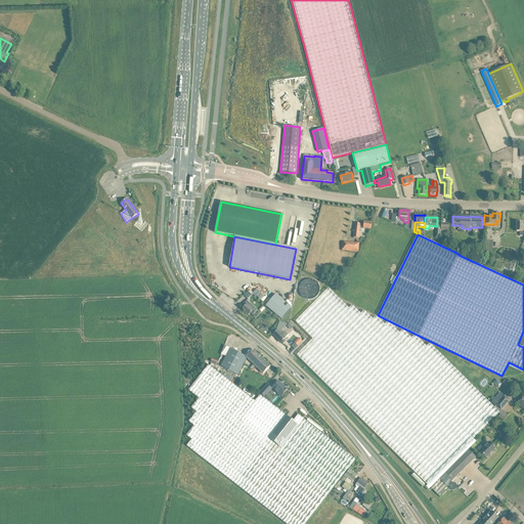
[(358,253),(359,244),(343,242),(342,251),(358,253)]
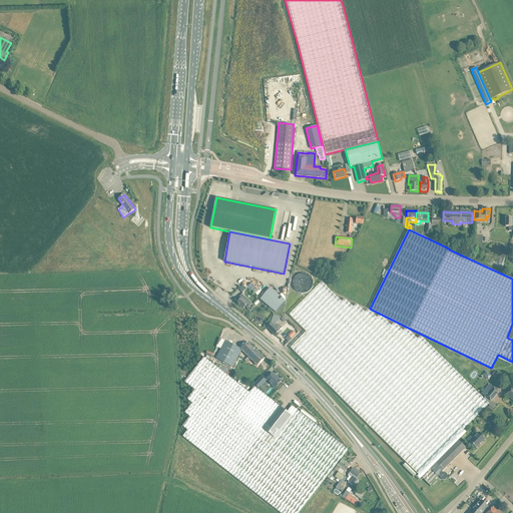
[(251,283),(247,287),(255,294),(259,290),(251,283)]
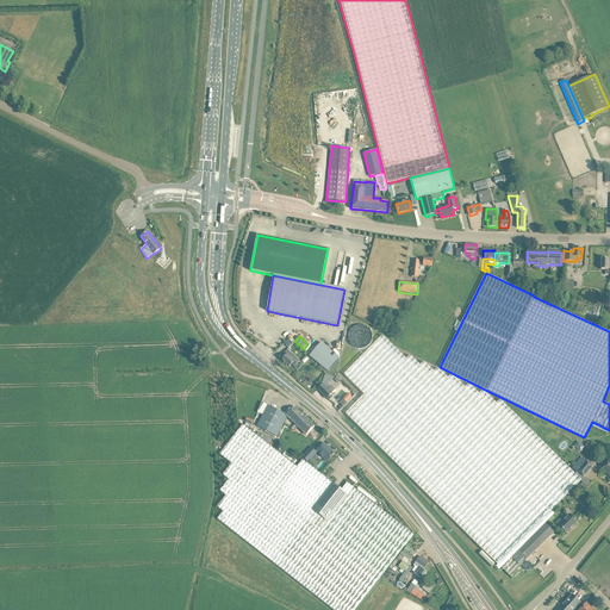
[(365,394),(349,410),(346,414),(498,565),(496,567),(499,570),(502,568),(509,576),(512,579),(522,568),(520,567),(511,558),(545,524),(554,515),(552,511),(582,480),(500,400),(496,404),(483,391),(479,394),(468,384),(465,388),(452,374),(448,378),(437,368),(434,372),(423,362),(419,366),(410,356),(406,360),(383,336),(344,374),(365,394)]
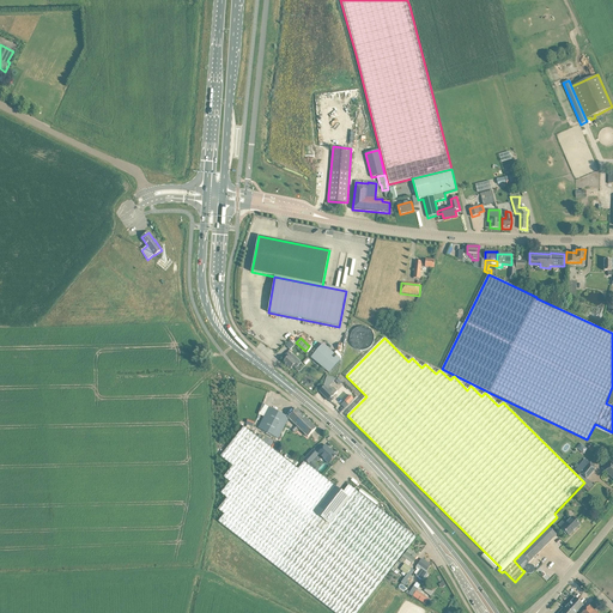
[(341,359),(322,344),(311,358),(329,374),(341,359)]
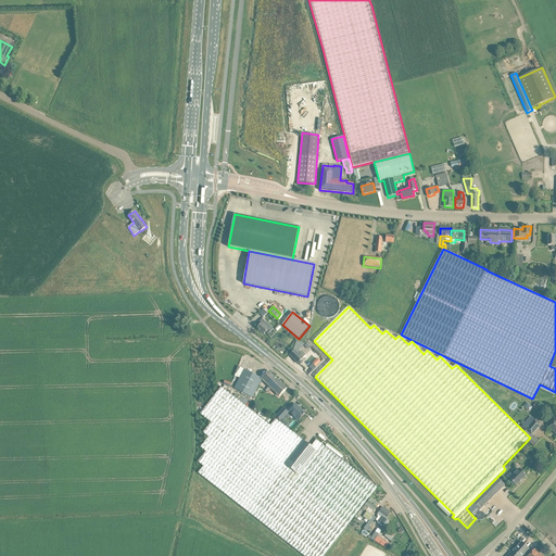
[(260,321),(256,325),(258,327),(257,328),(263,335),(265,332),(268,335),(270,332),(273,329),(270,326),(265,321),(265,323),(262,319),(261,320),(260,321)]
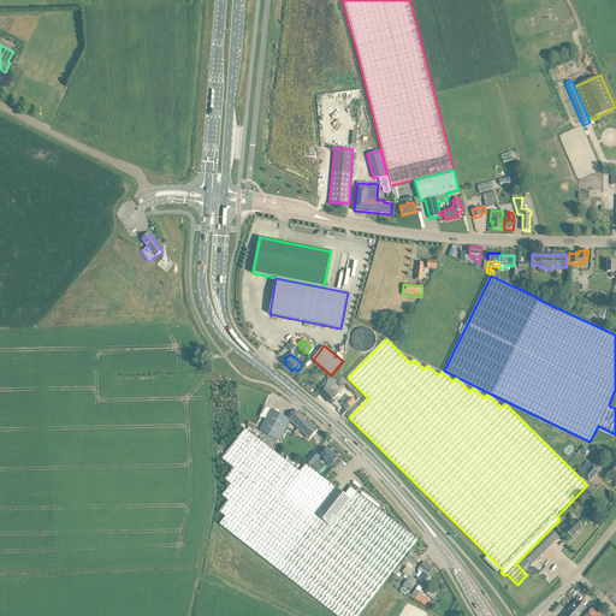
[(325,390),(321,394),(330,402),(332,404),(335,403),(332,401),(333,398),(335,398),(335,397),(338,394),(339,394),(336,390),(335,392),(331,389),(337,380),(329,378),(325,388),(326,389),(325,390)]
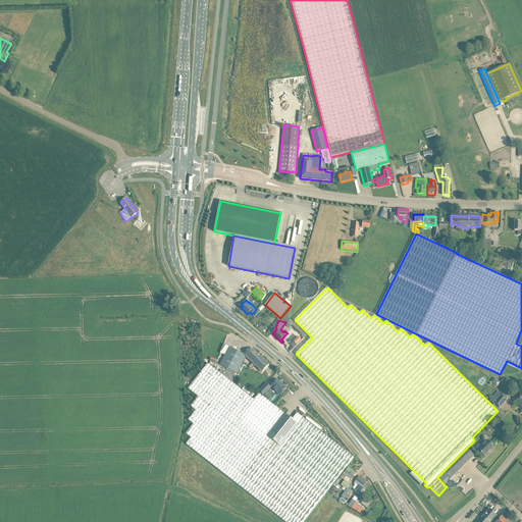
[(238,374),(247,357),(246,356),(229,347),(225,354),(229,356),(224,367),(238,374)]
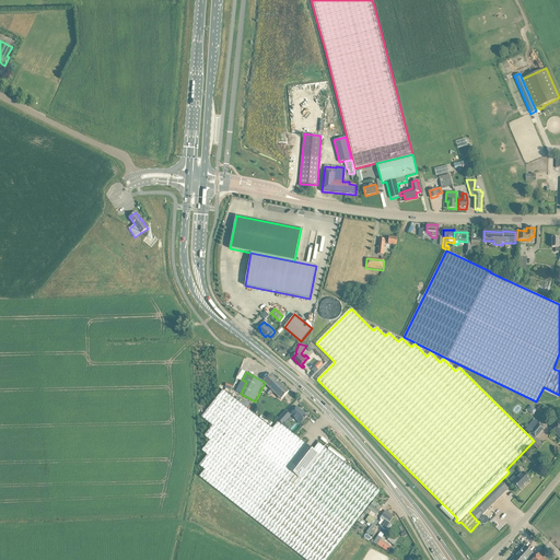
[(270,374),(264,382),(265,383),(281,399),(286,396),(289,392),(270,374)]
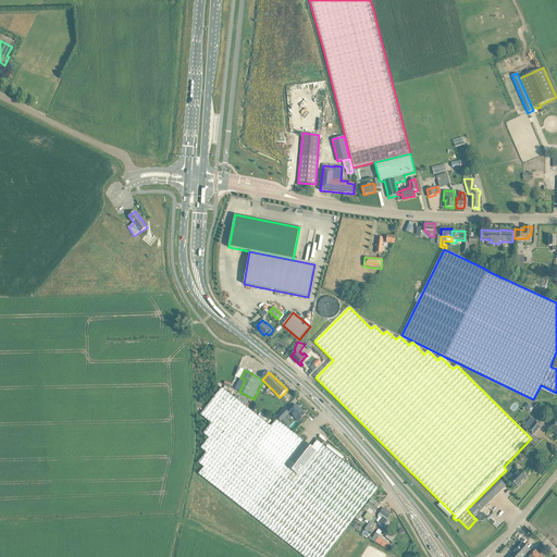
[(304,556),(323,556),(378,489),(322,445),(317,452),(298,474),(285,463),(302,441),(276,420),(271,426),(221,388),(200,415),(211,423),(203,434),(209,438),(201,448),(207,453),(198,463),(203,467),(198,474),(304,556)]
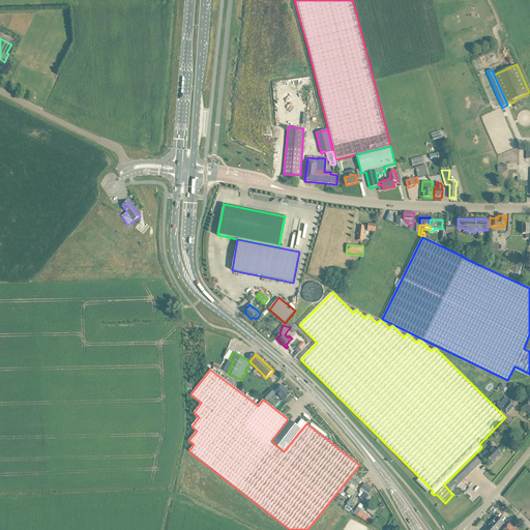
[(225,376),(223,379),(229,383),(234,386),(236,382),(231,379),(225,376)]
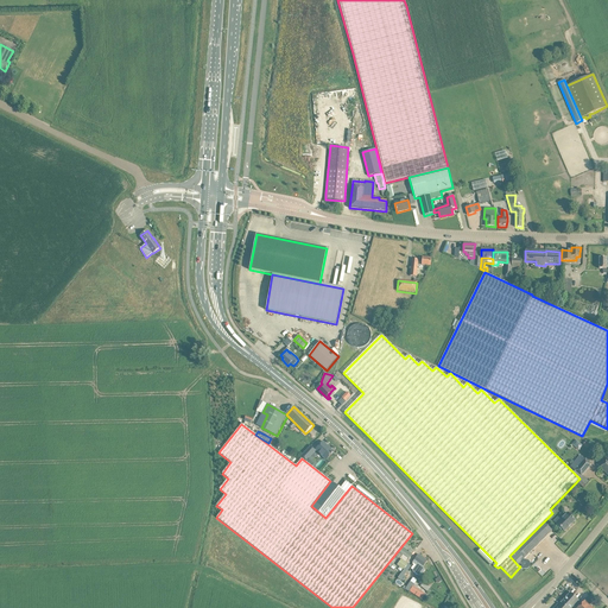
[(327,460),(334,453),(325,445),(323,442),(316,450),(327,460)]
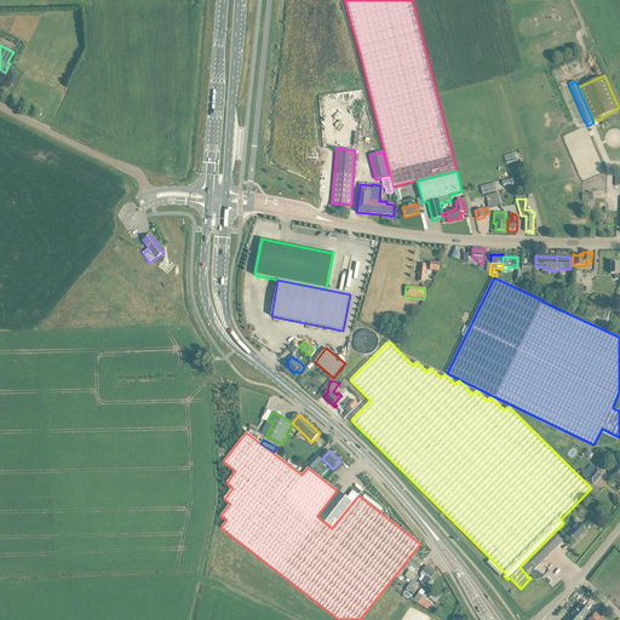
[(313,470),(321,460),(316,455),(308,465),(313,470)]
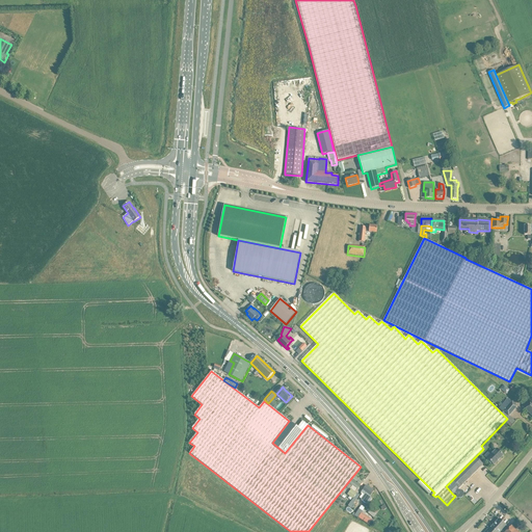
[(508,399),(499,408),(503,411),(508,417),(517,406),(516,405),(514,404),(516,403),(513,400),(512,402),(511,402),(508,399)]
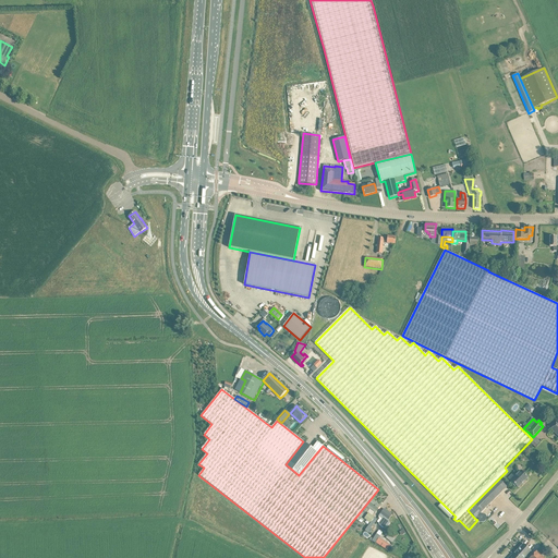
[(557,423),(554,420),(547,426),(557,436),(557,423)]
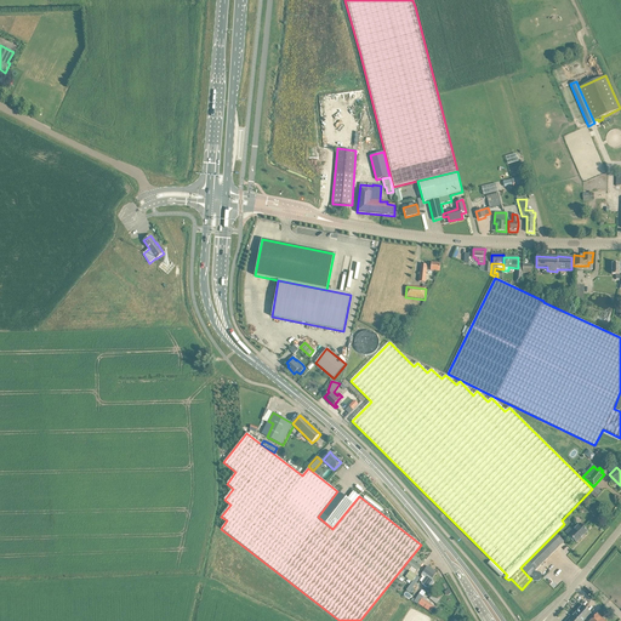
[(353,503),(347,499),(337,491),(318,517),(332,529),(353,503)]
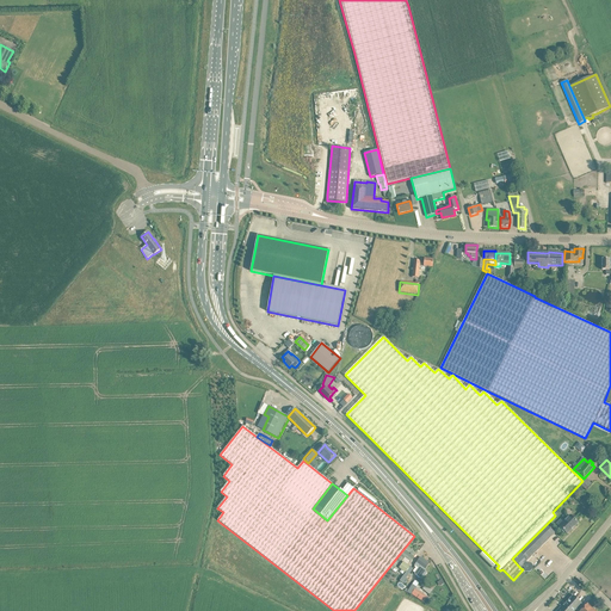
[(347,495),(353,488),(347,483),(341,491),(347,495)]
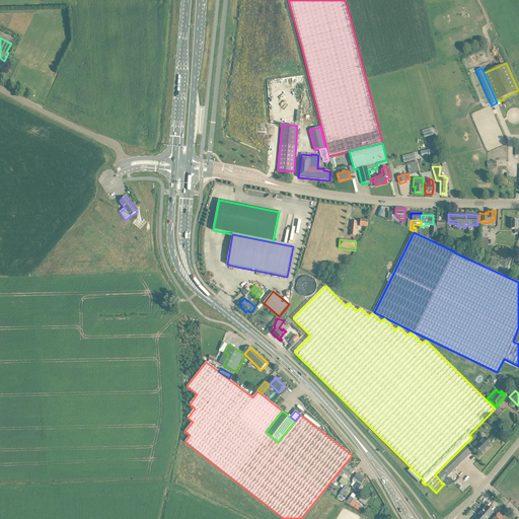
[(491,444),(488,441),(485,438),(478,444),(476,442),(472,445),(482,454),(491,444)]
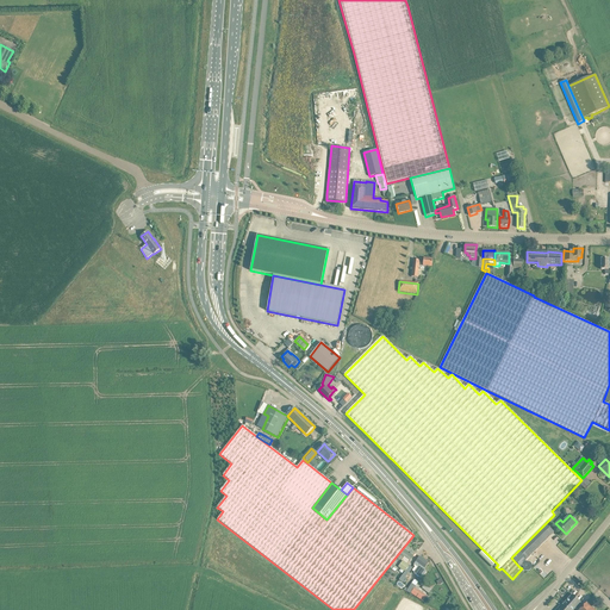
[(554,533),(549,528),(545,524),(511,558),(520,567),(554,533)]
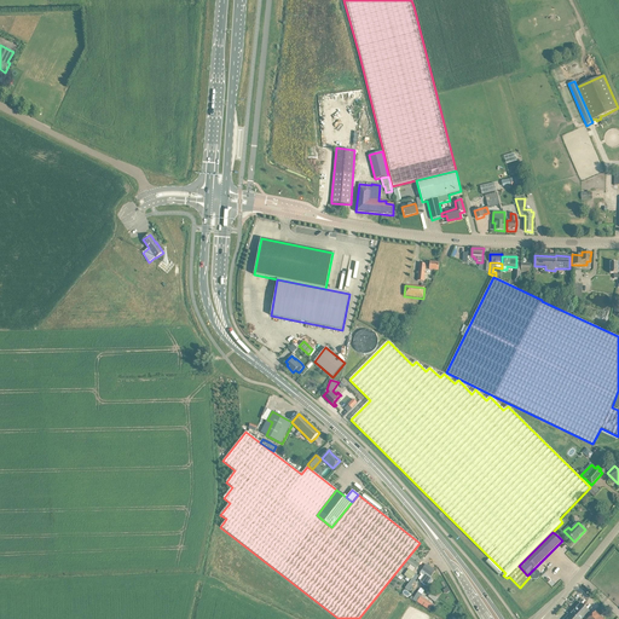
[(408,560),(403,567),(405,568),(406,568),(409,566),(410,566),(410,565),(416,570),(422,562),(412,555),(409,560),(408,560)]
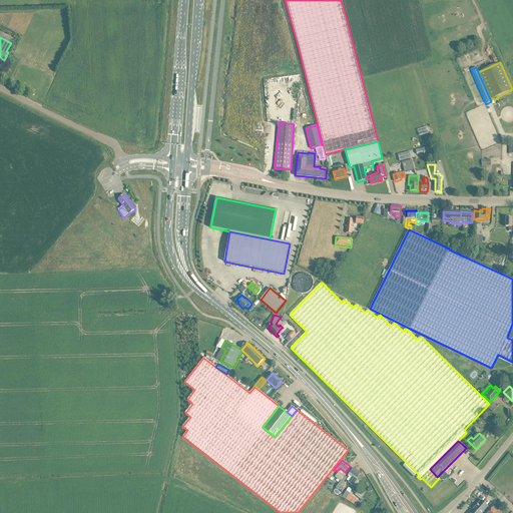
[(351,479),(348,482),(355,487),(360,481),(357,479),(358,478),(361,474),(353,468),(350,472),(349,473),(348,475),(352,477),(351,479)]
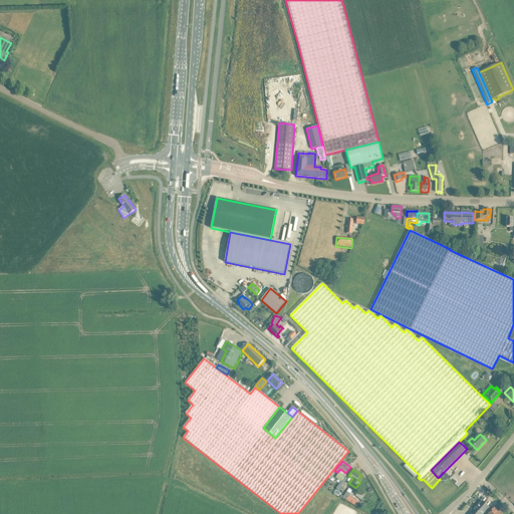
[(339,473),(335,478),(337,480),(340,482),(341,482),(345,477),(339,473)]
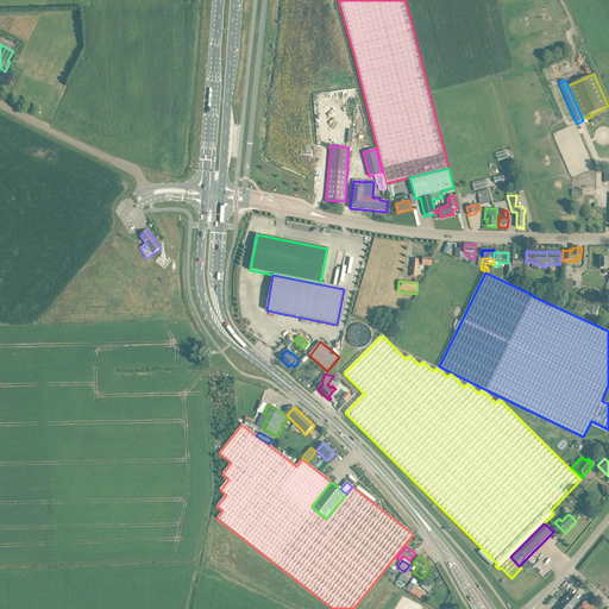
[(407,575),(412,567),(409,565),(405,571),(399,579),(401,582),(403,578),(407,575)]
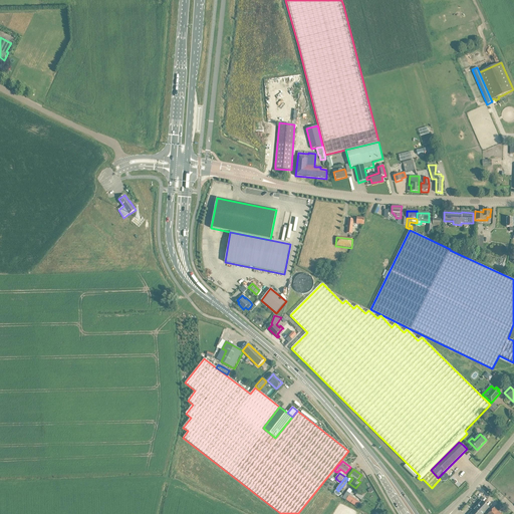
[(359,502),(349,496),(346,499),(346,500),(356,507),(359,502)]
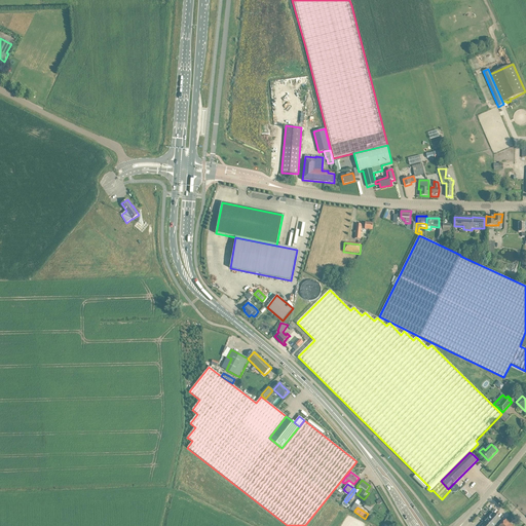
[(494,525),(496,524),(497,525),(499,525),(503,522),(493,513),(485,522),(484,521),(479,525),(494,525)]
